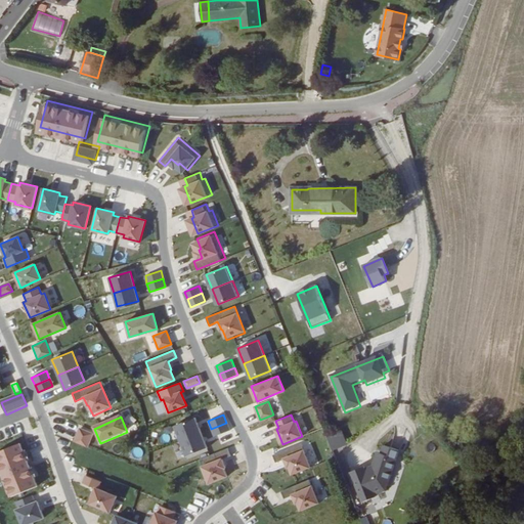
[(180,440),(201,432),(194,418),(174,425),(180,440)]
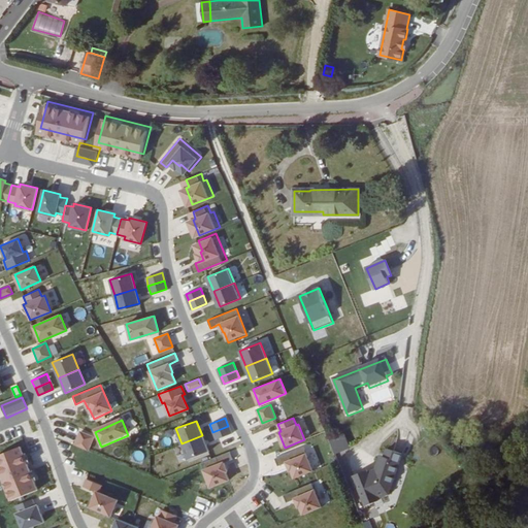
[(231,433),(228,426),(212,432),(216,439),(231,433)]
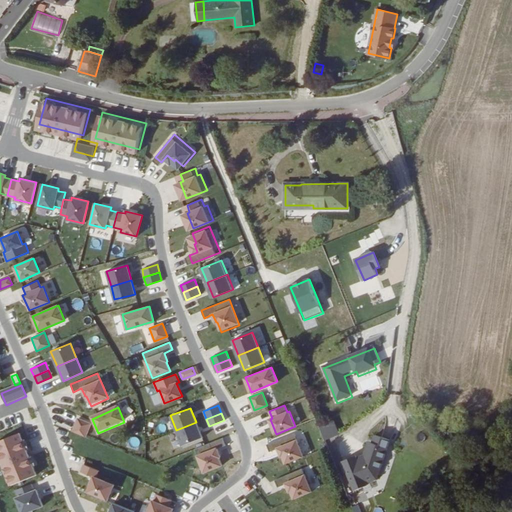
[(90,423),(77,418),(71,431),(84,436),(90,423)]
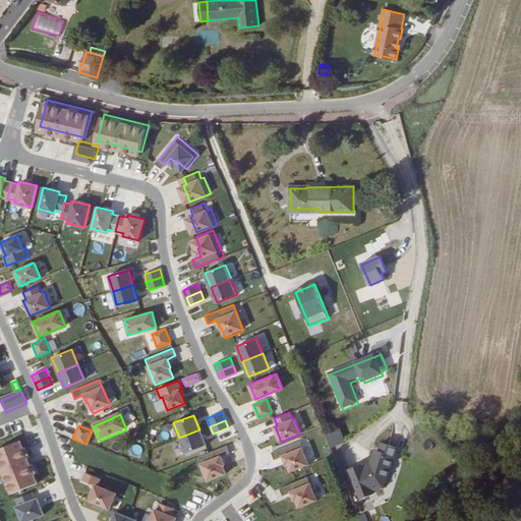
[(323,433),(328,448),(345,443),(339,427),(323,433)]
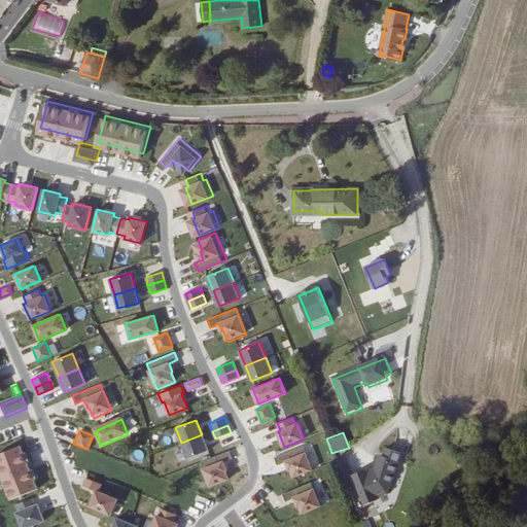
[(208,450),(202,434),(181,443),(187,458),(208,450)]
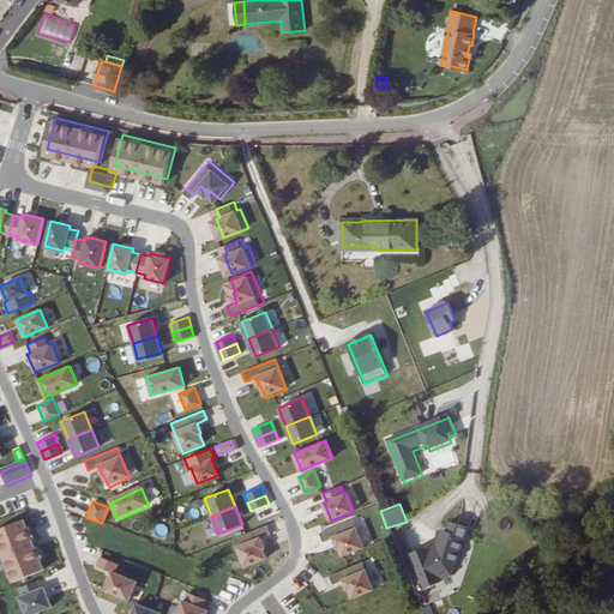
[(365,547),(353,517),(319,530),(323,539),(332,535),(337,545),(338,543),(343,555),(365,547)]
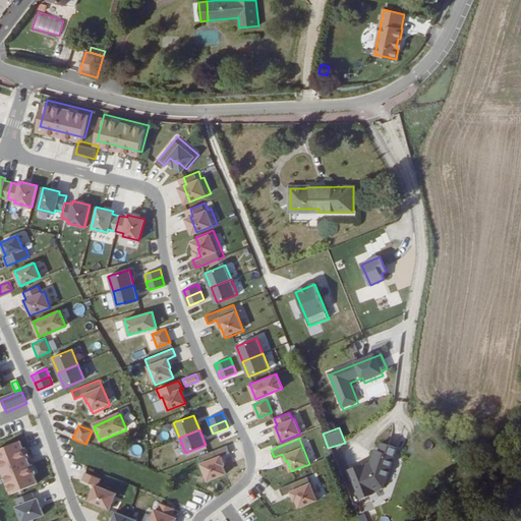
[(37,483),(19,441),(0,448),(0,467),(10,494),(37,483)]
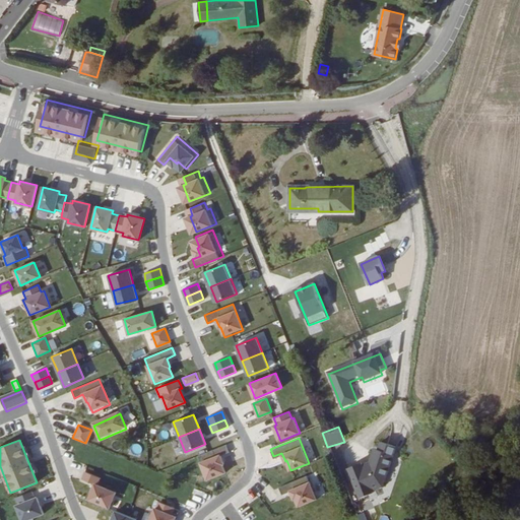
[(379,488),(397,450),(384,444),(378,455),(374,453),(371,460),(372,462),(362,466),(361,463),(348,468),(361,498),(369,495),(368,493),(379,488)]
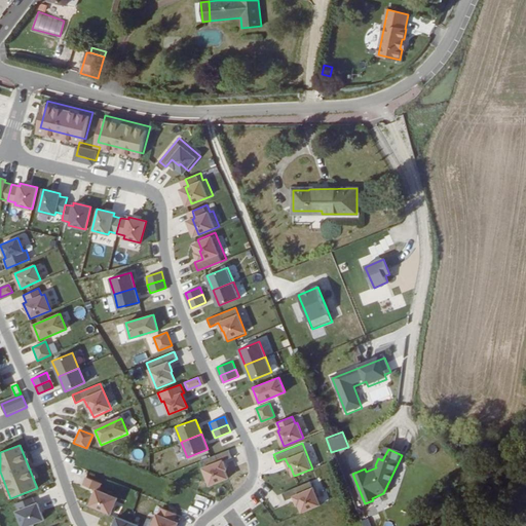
[(231,457),(228,450),(199,461),(211,487),(228,480),(224,470),(226,470),(223,460),(231,457)]
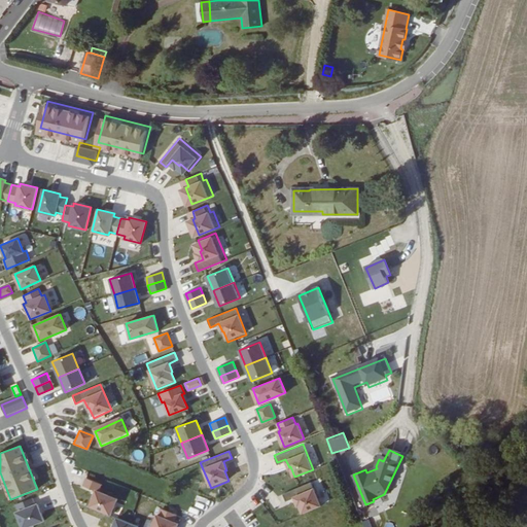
[(90,506),(110,516),(117,499),(98,491),(101,484),(85,478),(82,486),(96,491),(90,506)]
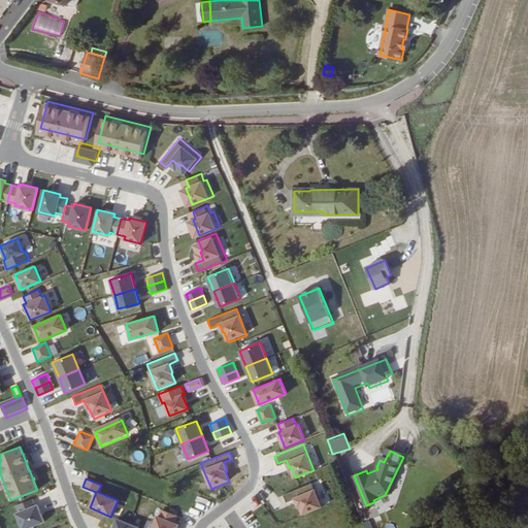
[(322,506),(311,481),(283,492),(286,500),(295,496),(298,504),(299,504),(304,515),(322,506)]
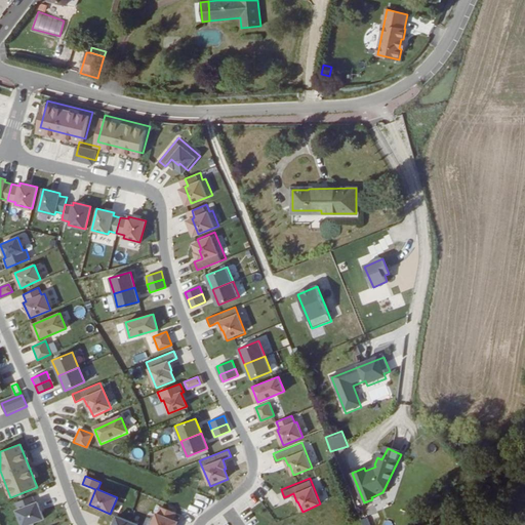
[(31,496),(15,502),(18,510),(15,511),(21,524),(26,524),(43,519),(37,502),(34,503),(31,496)]
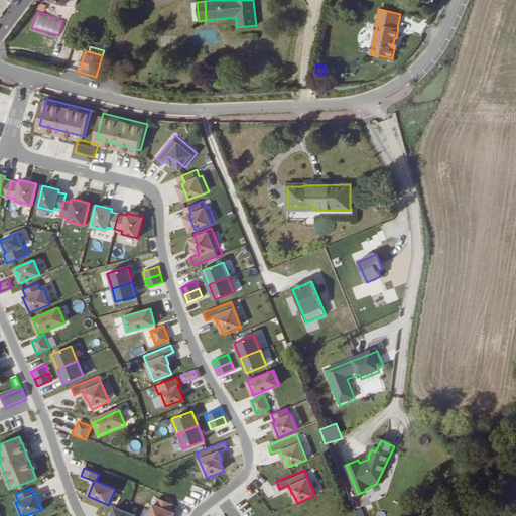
[(169,511),(172,504),(157,498),(154,505),(153,504),(148,515),(172,515),(173,513),(169,511)]
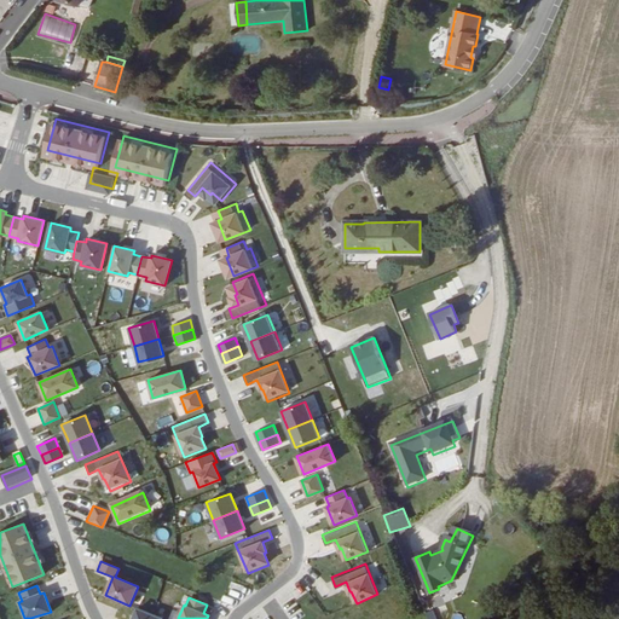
[(161,618),(162,618),(137,608),(132,618),(161,618)]
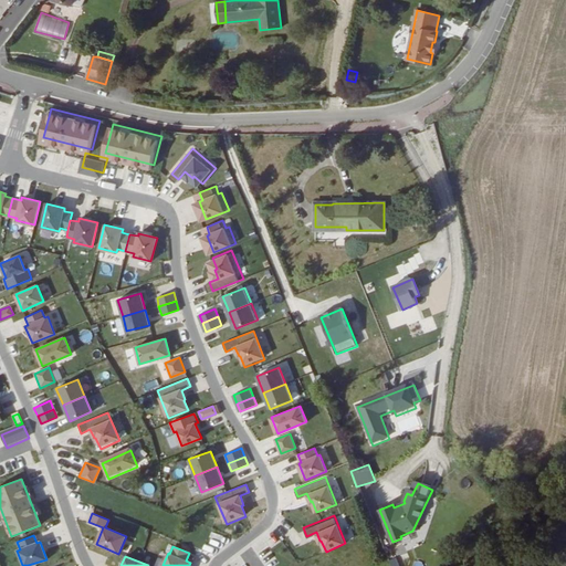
All buildings are outlined.
